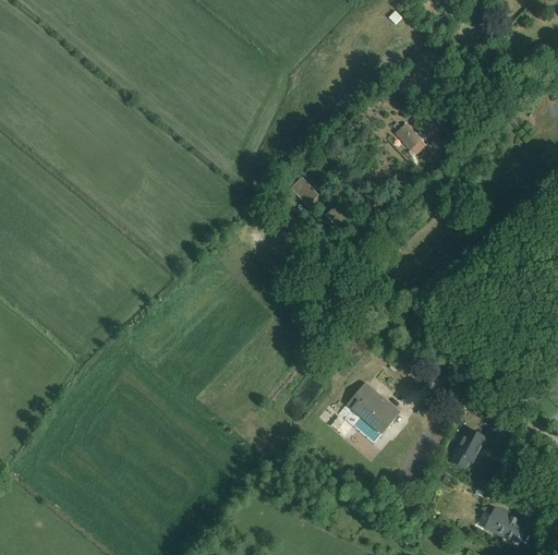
[(453,9),(429,21),(434,29),(458,17),(453,9)]
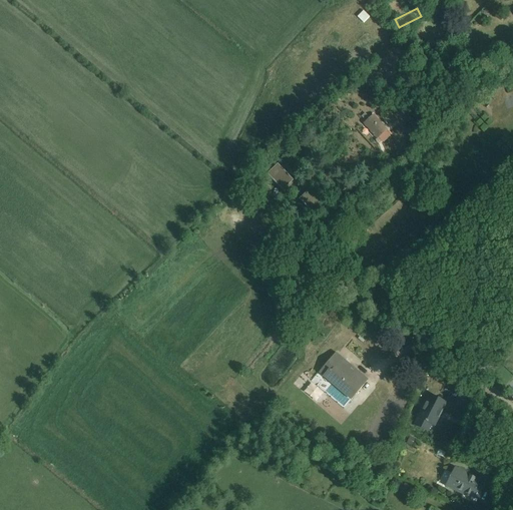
[(363,9),(357,15),(364,21),(370,15),(363,9)]
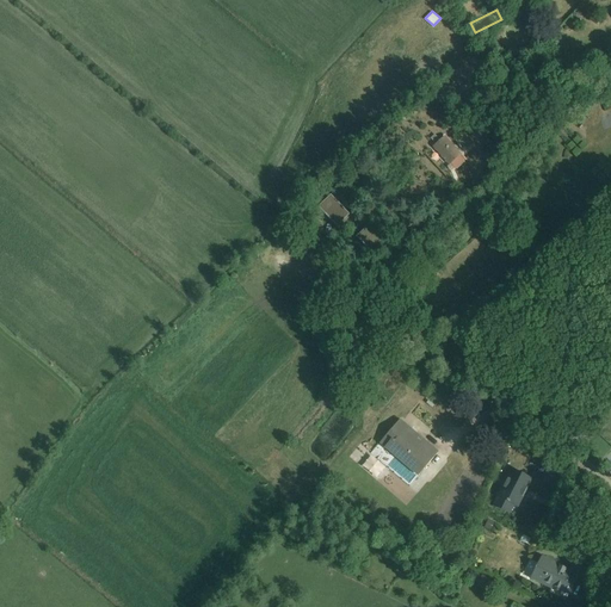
[(590,81),(578,93),(586,101),(598,90),(590,81)]
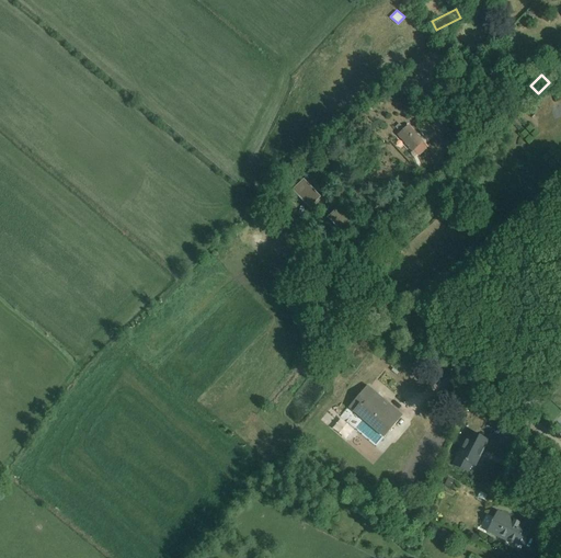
[(416,127),(426,138),(434,131),(424,121),(416,127)]
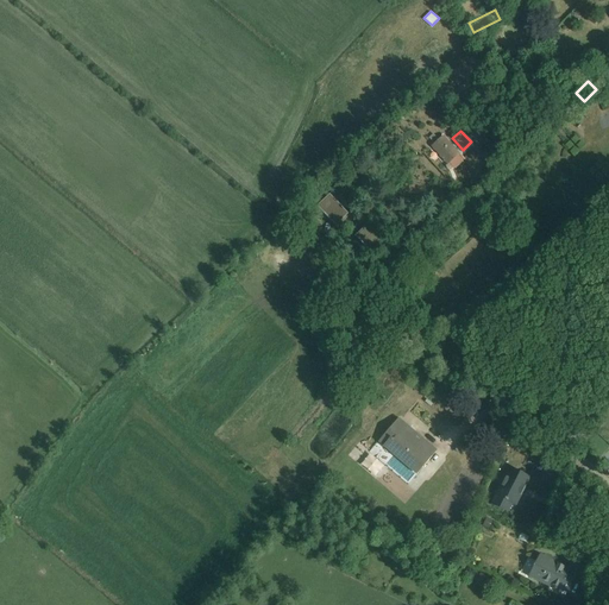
[(431,145),(447,163),(449,162),(452,165),(463,157),(459,152),(460,152),(444,133),(431,145)]
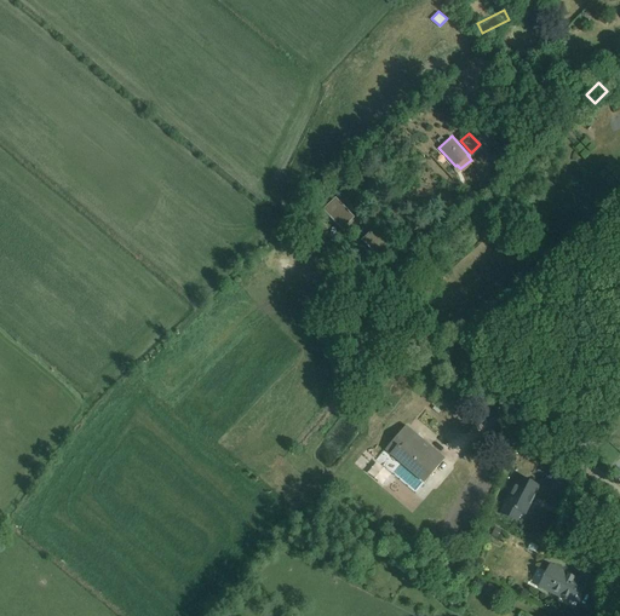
[(363,236),(371,243),(385,230),(378,223),(363,236)]
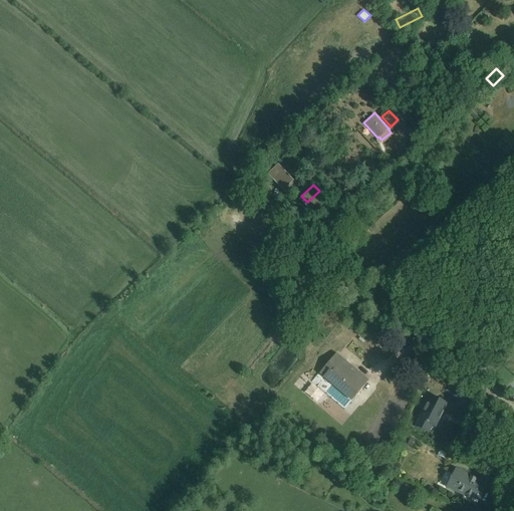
[(441,243),(448,235),(446,233),(443,230),(435,238),(437,240),(441,243)]
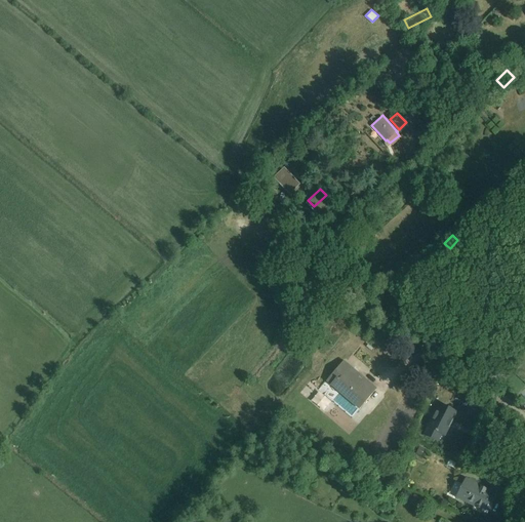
[(282,283),(288,294),(293,291),(287,280),(282,283)]
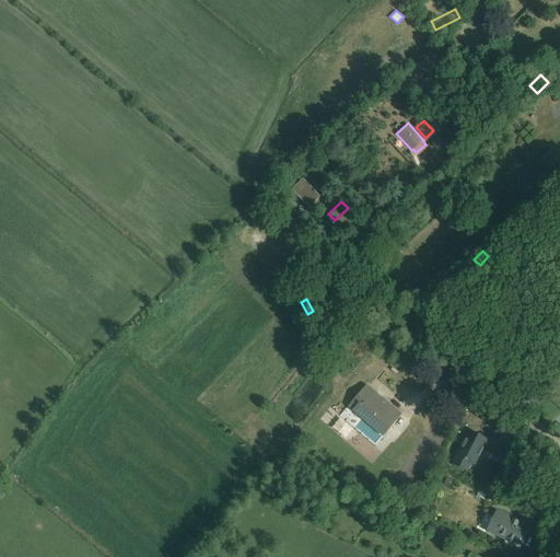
[(324,302),(314,313),(325,323),(335,312),(324,302)]
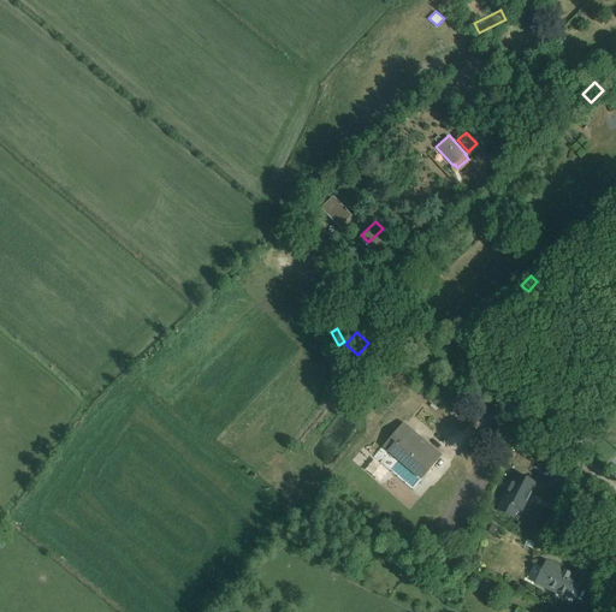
[(403,421),(383,445),(388,449),(388,450),(421,477),(442,452),(403,421)]
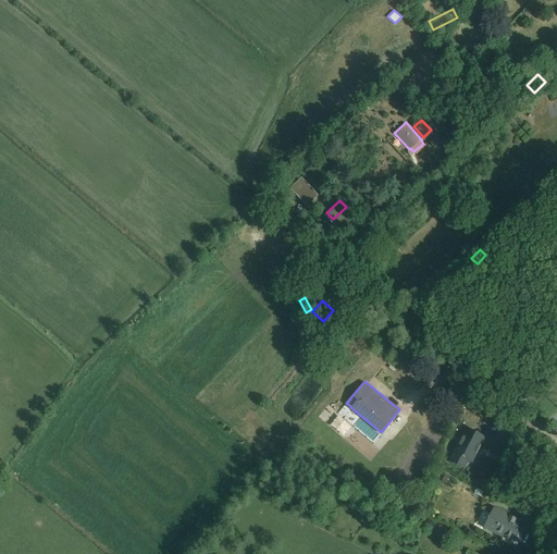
[(481,390),(475,397),(485,406),(492,398),(481,390)]
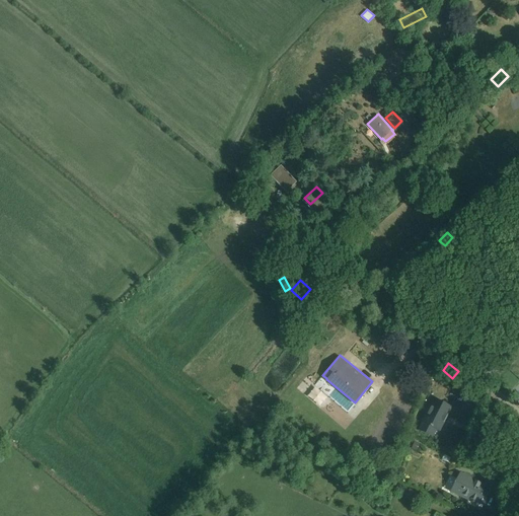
[(420,428),(433,435),(437,428),(439,429),(451,406),(435,397),(420,428)]
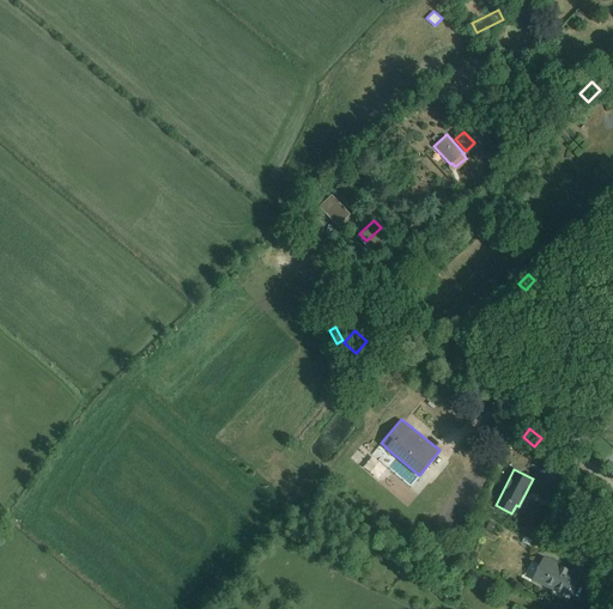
[(492,530),(497,522),(490,518),(486,527),(492,530)]
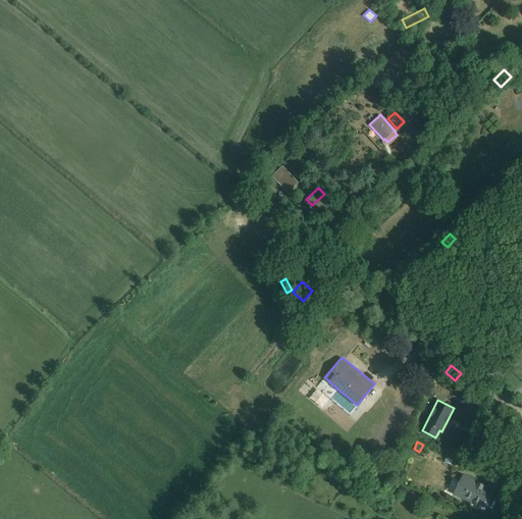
[(345,476),(337,470),(333,475),(342,481),(345,476)]
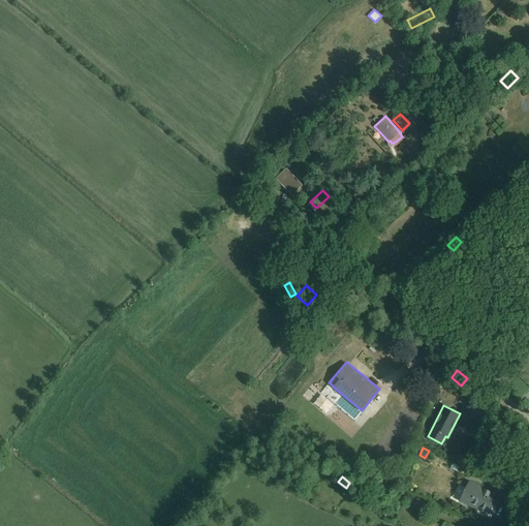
[(484,514),(492,517),(498,502),(492,499),(495,492),(469,480),(459,499),(485,512),(484,514)]
